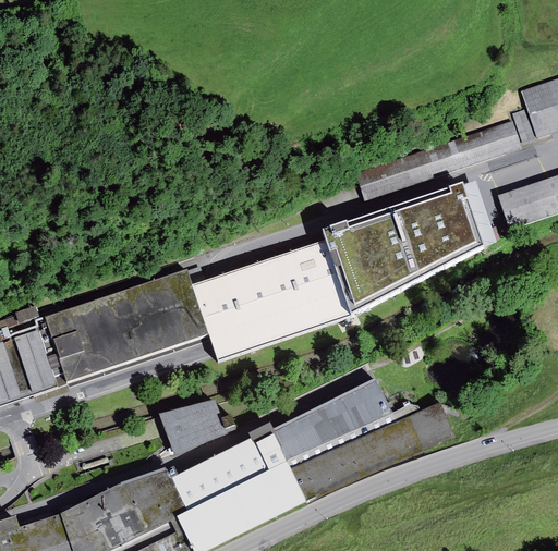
[(557,78),(521,89),(535,136),(557,129),(557,78)]
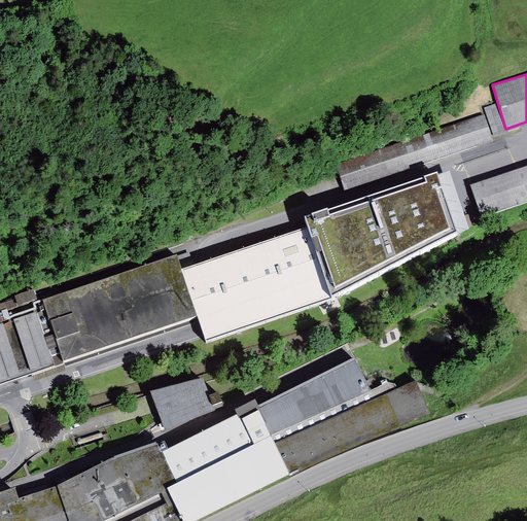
[(482,111),(335,162),(343,186),(490,136),(482,111)]
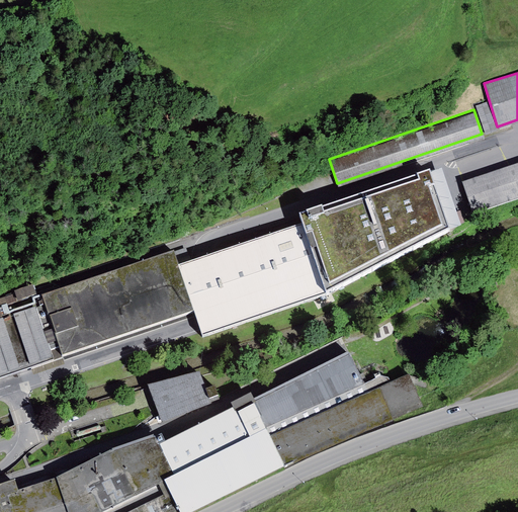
[(478,150),(472,153),(470,149),(459,156),(464,164),(480,155),(478,150)]
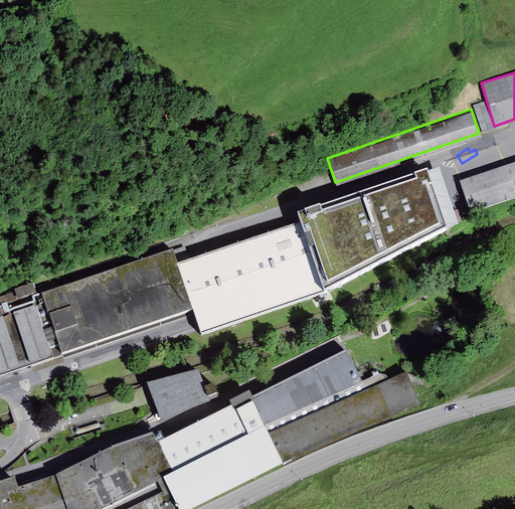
[(514,162),(460,180),(470,210),(514,195),(514,162)]
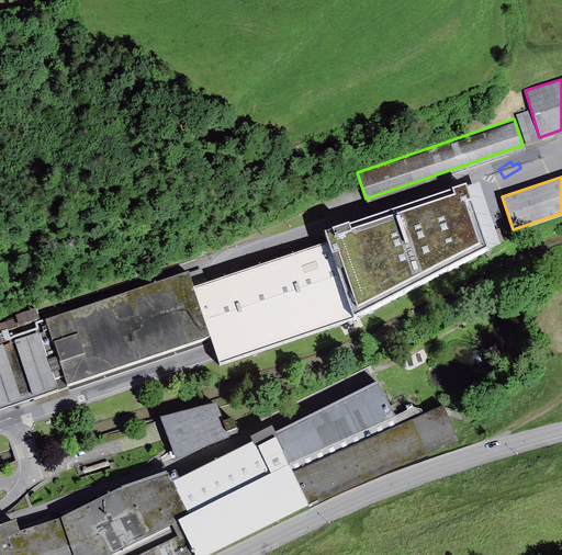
[(486,247),(465,189),(323,231),(328,244),(221,279),(194,287),(189,271),(45,317),(65,382),(211,337),(213,346),(217,360),(352,316),(486,247)]
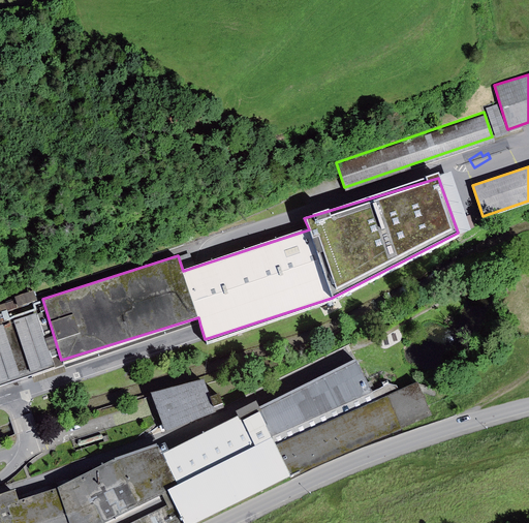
[(34,285),(16,289),(19,301),(37,296),(34,285)]
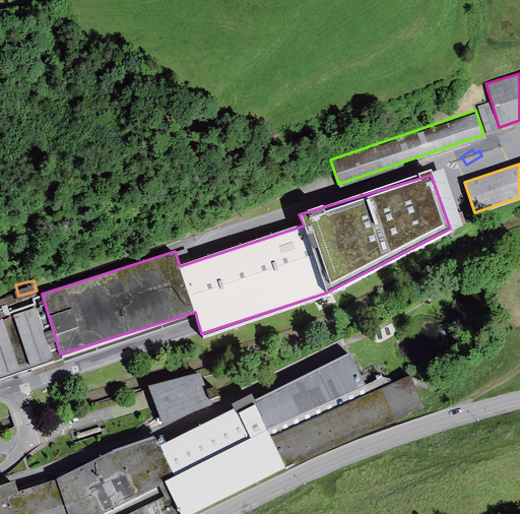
[(0,375),(53,358),(36,305),(0,316),(0,375)]
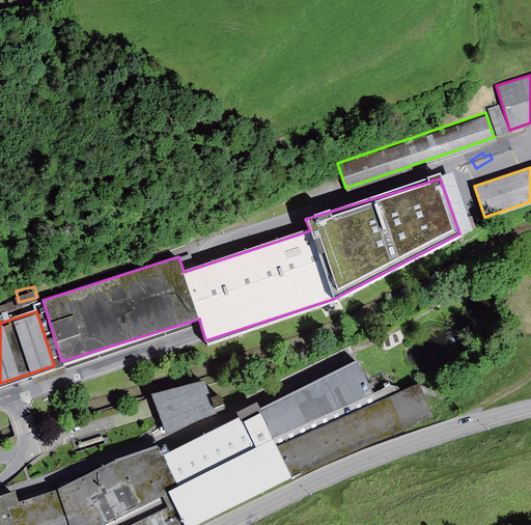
[(14,489),(0,493),(0,524),(78,524),(161,494),(167,508),(132,524),(198,524),(432,412),(417,384),(378,402),(357,359),(261,408),(258,401),(234,411),(238,418),(167,450),(152,447),(113,460),(18,500),(14,489)]
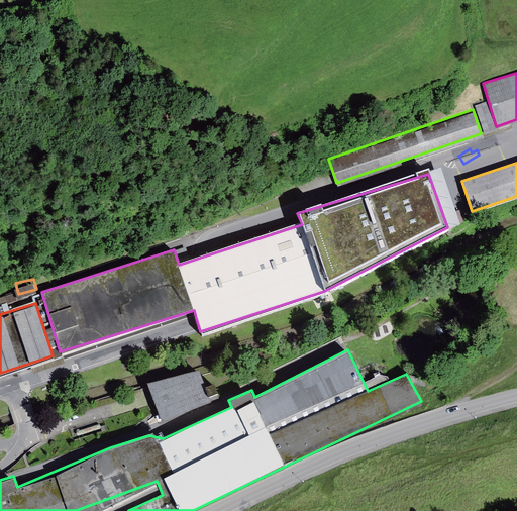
[(200,370),(148,385),(161,417),(211,400),(210,396),(219,393),(214,381),(205,384),(200,370)]
